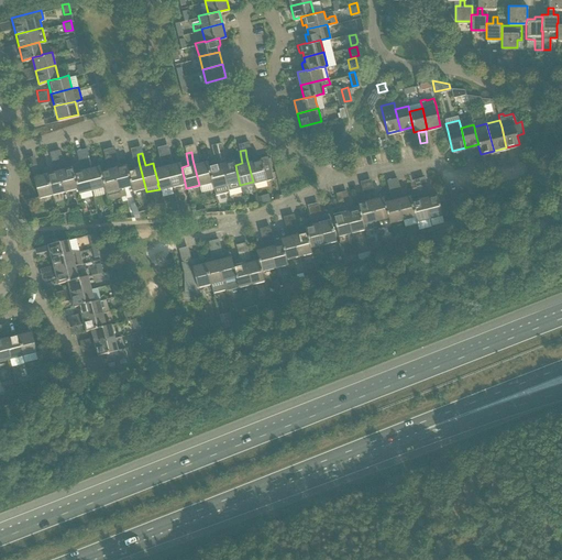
[(253,160),(252,156),(246,157),(253,182),(266,178),(264,173),(271,171),(266,154),(261,156),(261,158),(253,160)]
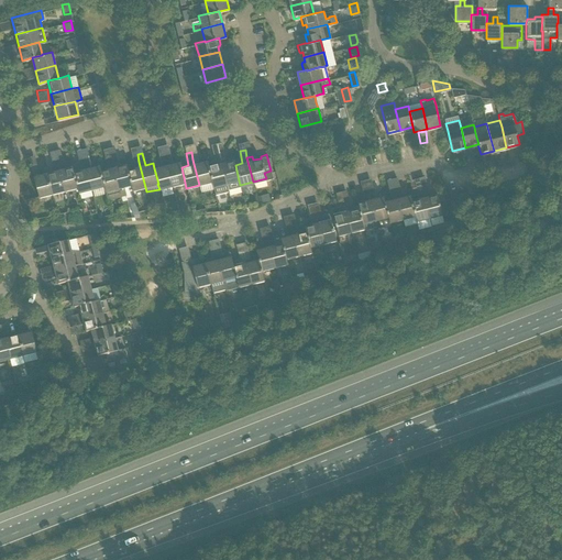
[(91,167),(88,155),(84,156),(85,164),(91,188),(103,186),(105,185),(100,171),(99,165),(91,167)]
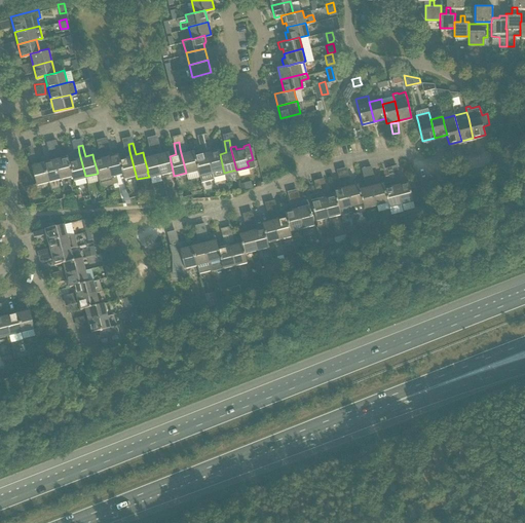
[(100,185),(112,182),(105,152),(103,145),(98,146),(101,157),(94,159),(98,173),(97,174),(100,185)]
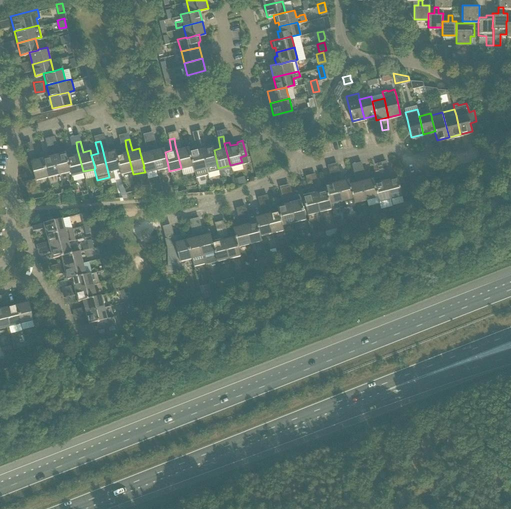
[(205,147),(204,143),(200,144),(207,171),(218,169),(218,168),(217,164),(214,150),(213,145),(205,147)]
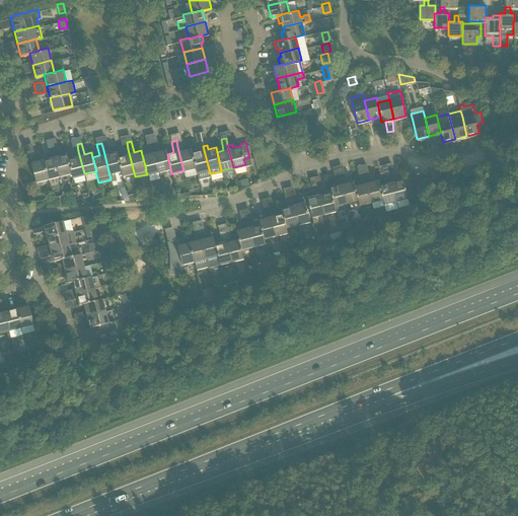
[(183,149),(182,146),(177,147),(183,170),(196,167),(192,153),(191,148),(183,149)]
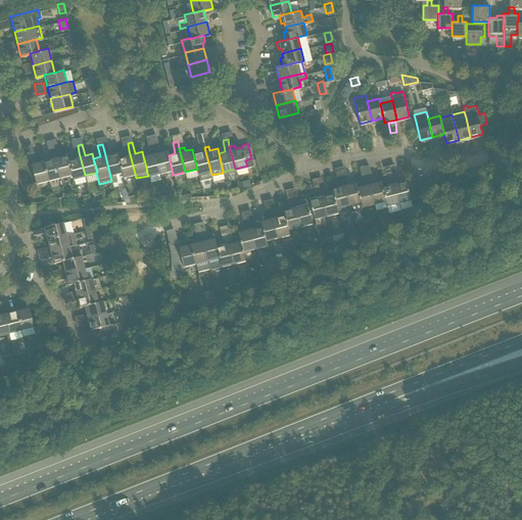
[(200,152),(193,154),(197,169),(198,173),(198,174),(199,178),(211,175),(204,147),(199,148),(200,152)]
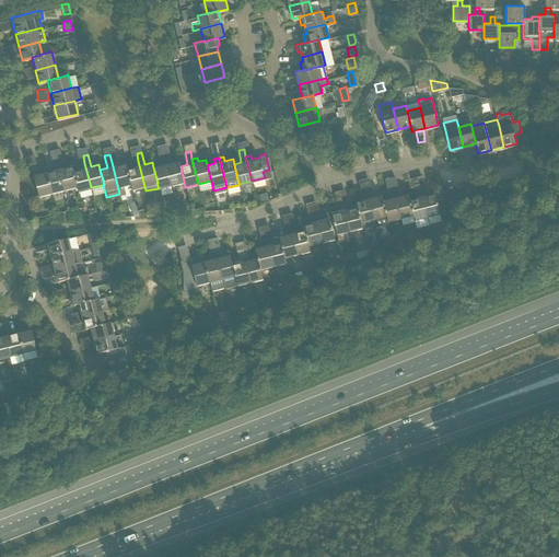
[(171,163),(171,159),(165,160),(172,185),(184,182),(181,166),(179,161),(171,163)]
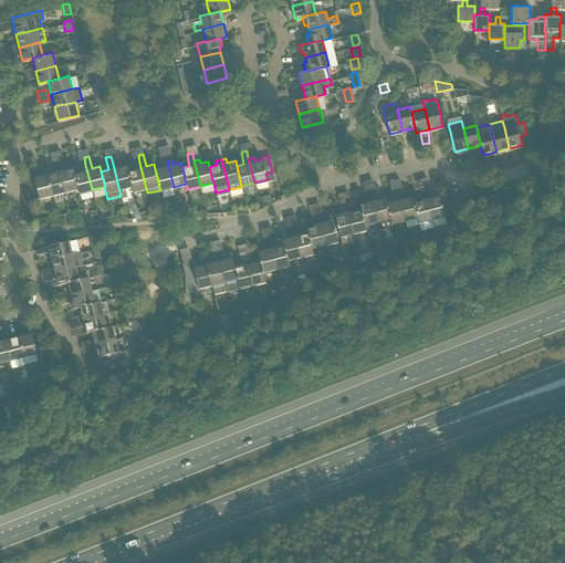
[(160,190),(174,187),(167,162),(161,163),(163,167),(155,169),(159,185),(158,185),(160,190)]
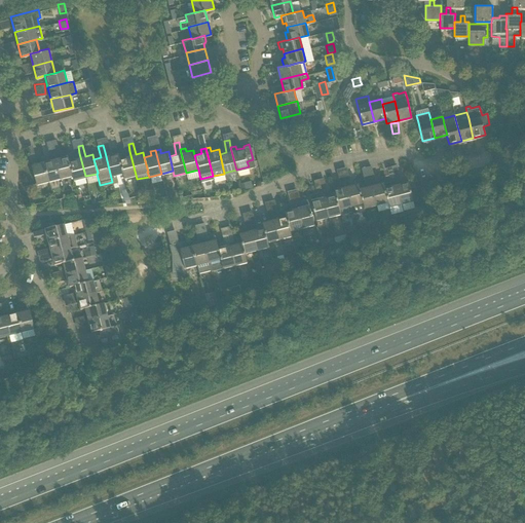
[(110,154),(110,151),(105,152),(112,182),(117,181),(116,174),(122,173),(119,158),(118,153),(110,154)]
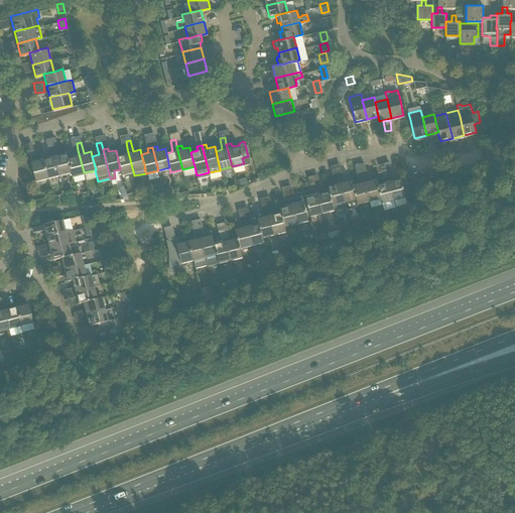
[(121,174),(133,171),(127,148),(122,149),(123,153),(117,155),(120,169),(121,174)]
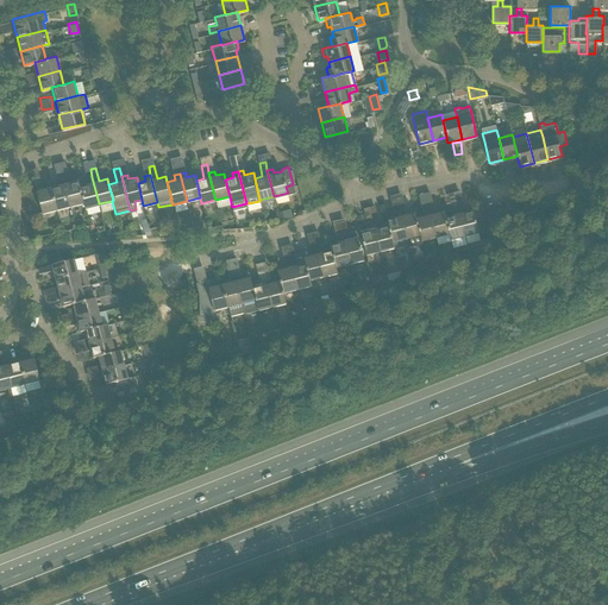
[(69,182),(68,177),(63,178),(69,205),(83,202),(83,201),(80,186),(79,180),(69,182)]
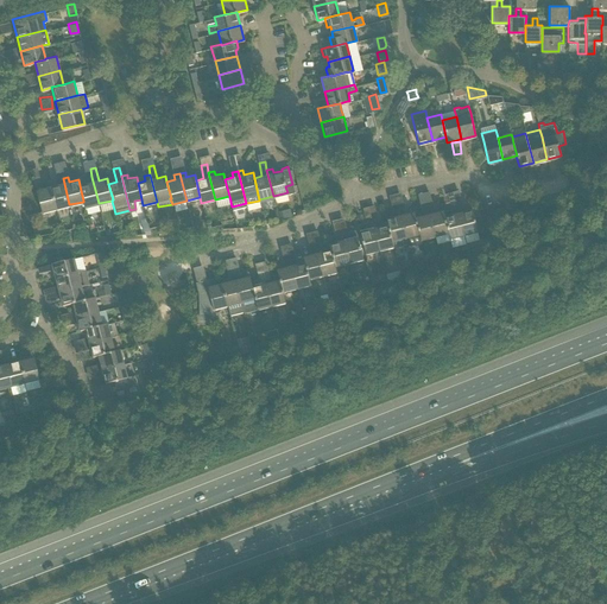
[(84,207),(99,203),(92,177),(86,178),(87,183),(80,185),(83,201),(83,202),(84,207)]
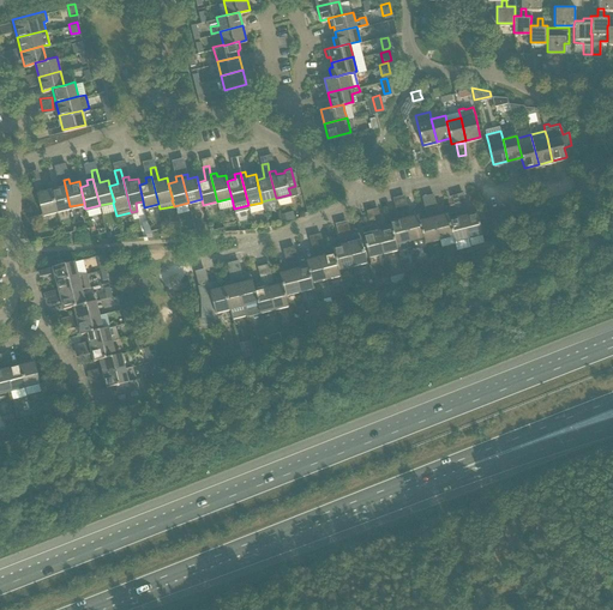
[(56,210),(70,206),(64,180),(58,181),(59,186),(50,188),(56,210)]
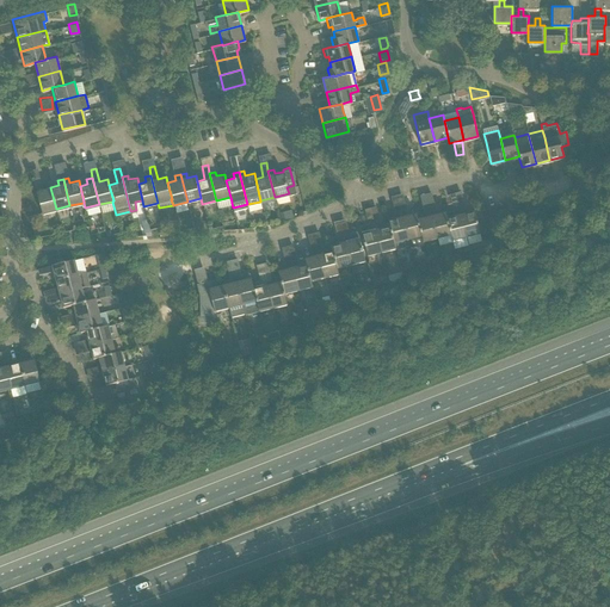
[(42,189),(41,184),(35,186),(42,212),(56,209),(50,187),(42,189)]
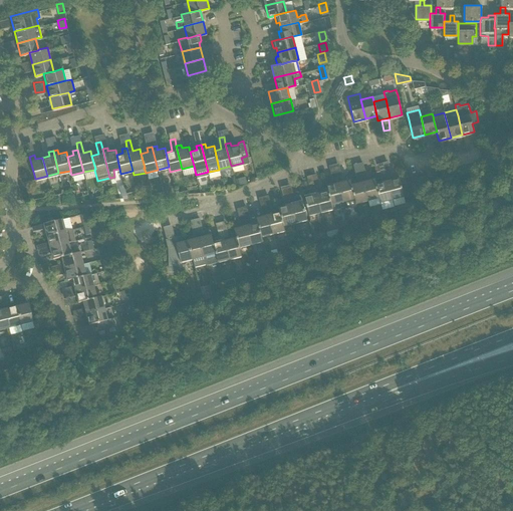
[(379,201),(392,198),(386,176),(383,169),(379,170),(381,181),(375,182),(378,196),(379,201)]
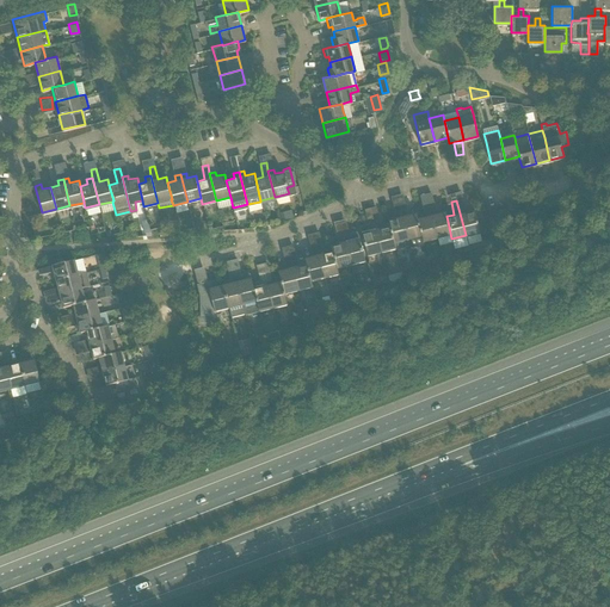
[(404,202),(398,203),(408,243),(410,246),(423,242),(423,240),(420,234),(421,234),(417,218),(417,217),(416,212),(407,214),(404,202)]
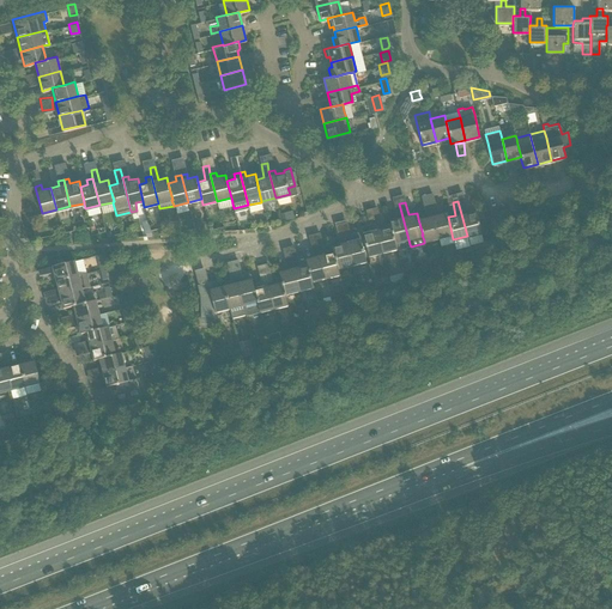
[(397,248),(410,244),(399,203),(394,205),(397,218),(388,220),(391,225),(394,242),(397,248)]
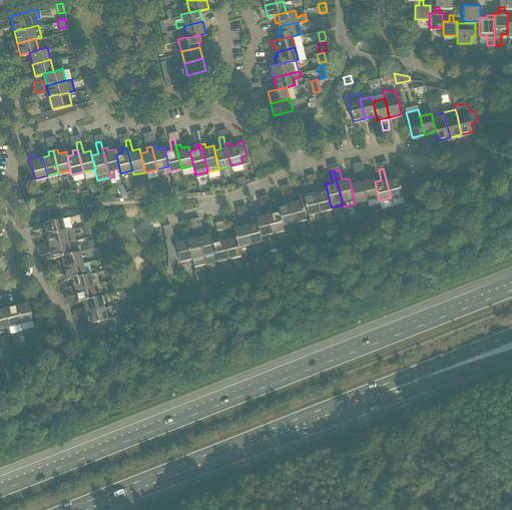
[(243,174),(233,177),(233,178),(234,183),(240,182),(245,180),(243,174)]
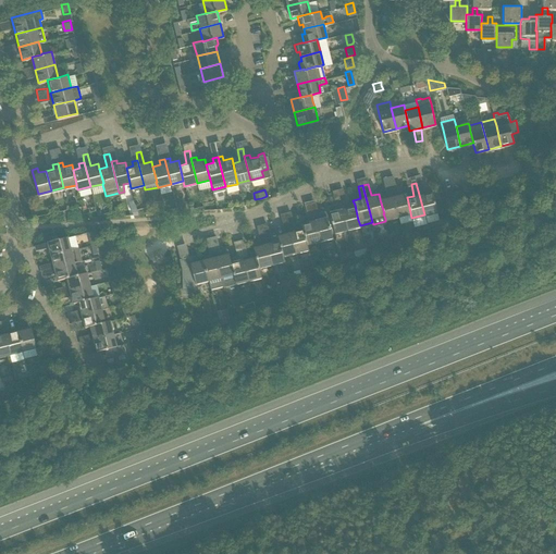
[(424,193),(423,189),(418,191),(424,214),(437,211),(432,192),(424,193)]
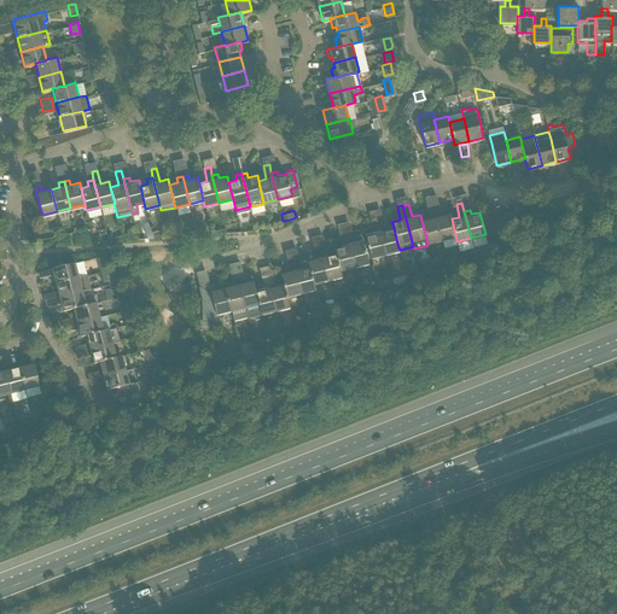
[(441,215),(440,211),(435,212),(441,239),(442,239),(443,246),(457,243),(457,241),(455,235),(452,218),(450,214),(441,215)]
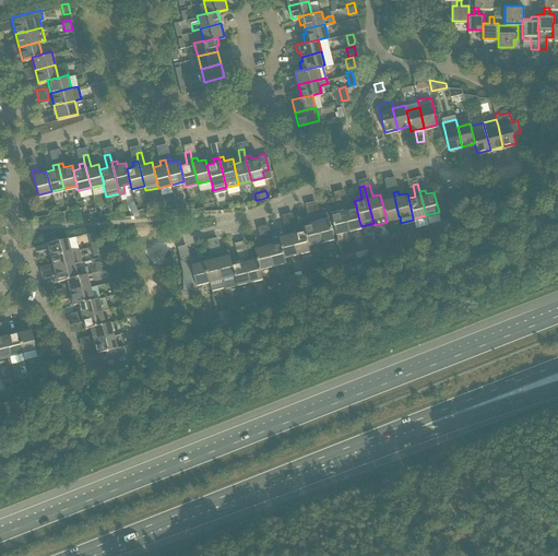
[(387,220),(399,216),(393,192),(388,193),(389,198),(381,199),(381,200),(386,214),(384,214),(387,220)]
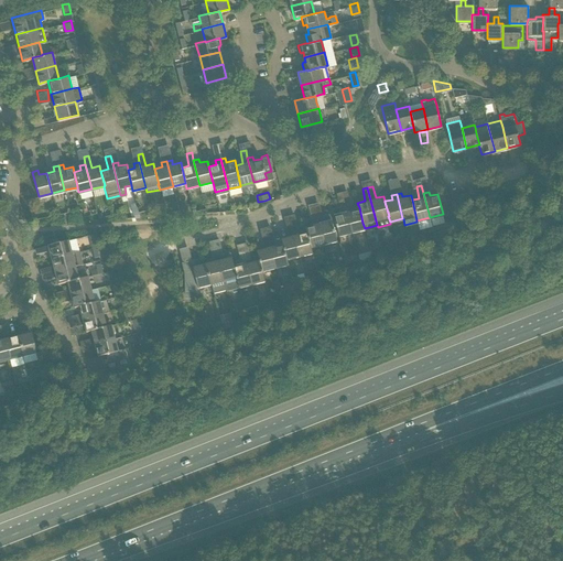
[(352,209),(348,197),(343,198),(352,232),(365,228),(363,223),(359,207),(352,209)]
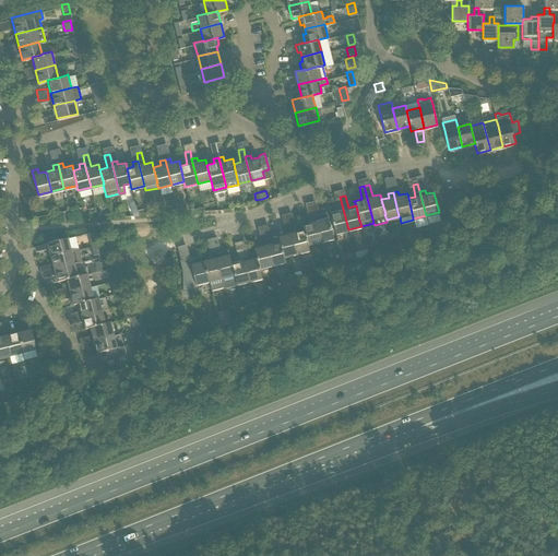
[(335,233),(348,229),(340,197),(335,199),(336,204),(329,206),(335,233)]
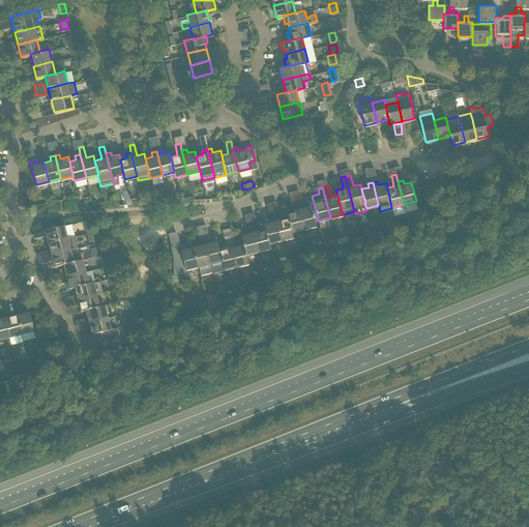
[(302,202),(300,197),(296,198),(297,205),(303,229),(316,226),(310,200),(302,202)]
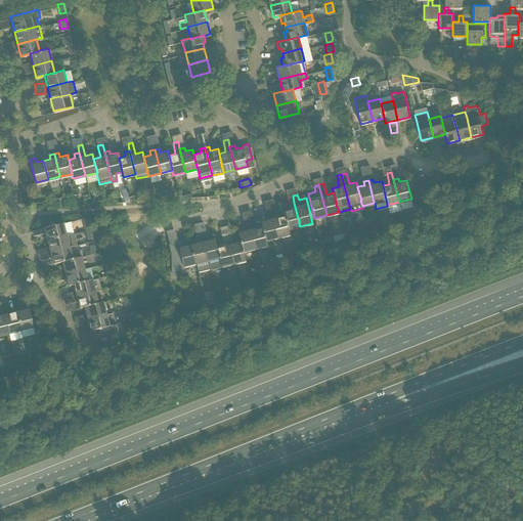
[(300,226),(294,203),(290,204),(291,208),(284,210),(285,215),(289,228),(300,226)]
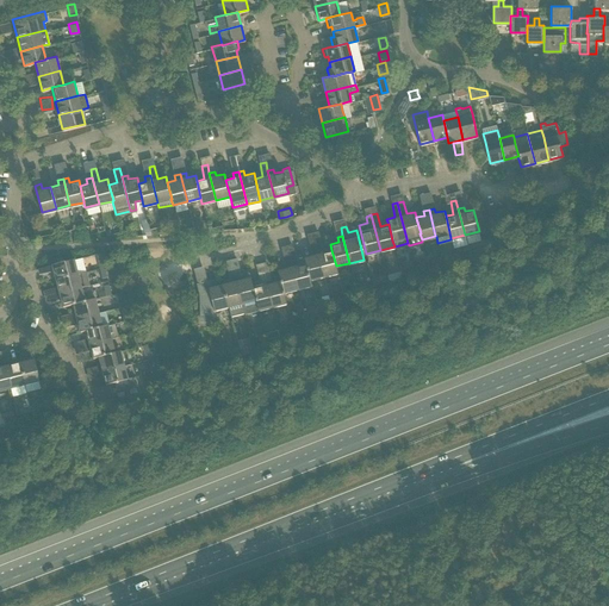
[(323,251),(319,238),(315,241),(316,249),(323,275),(337,272),(336,266),(331,250),(323,251)]
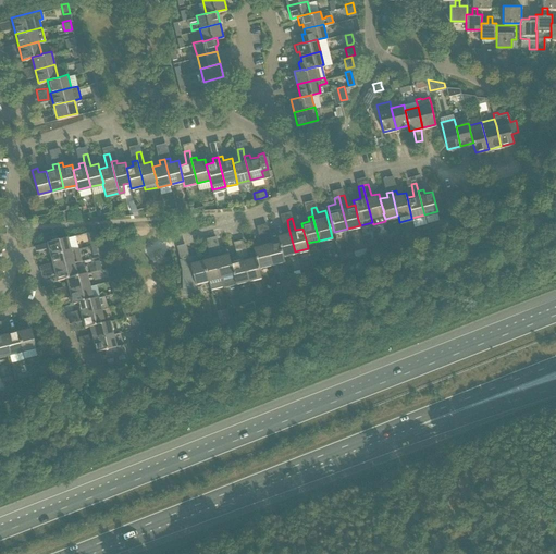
[(283,255),(295,251),(288,228),(284,229),(285,233),(278,235),(279,239),(283,255)]
